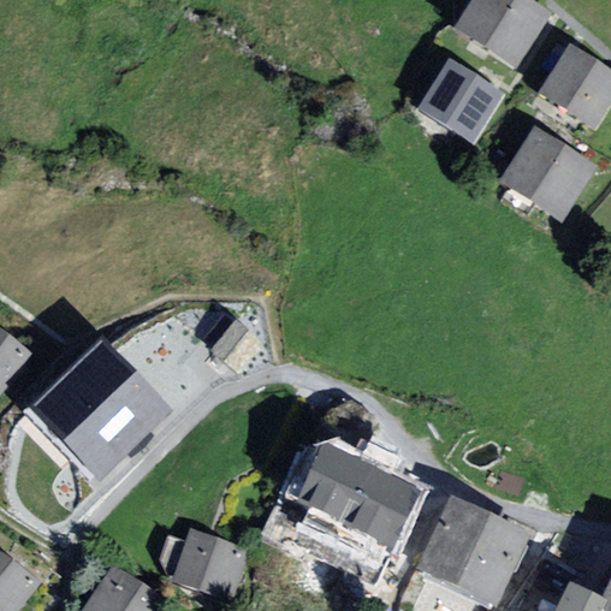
[(550,13),(525,0),(481,0),(463,34),(520,65),(550,13)]
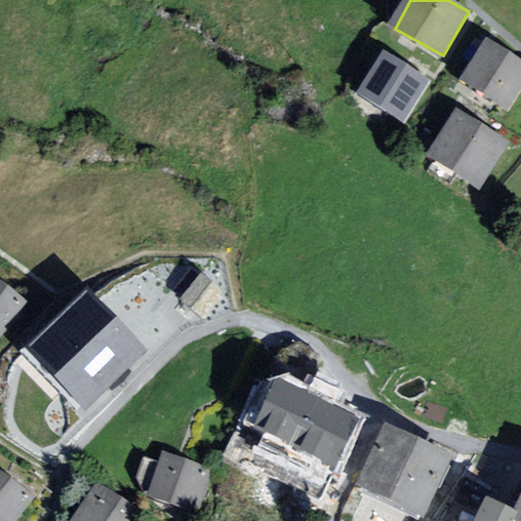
[(520,61),(482,39),(457,83),(506,111),(520,83),(520,61)]
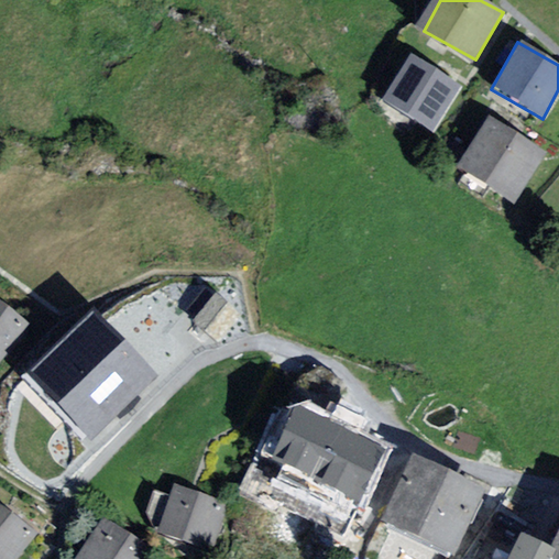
[(453,86),(402,56),(374,105),(426,133),(453,86)]
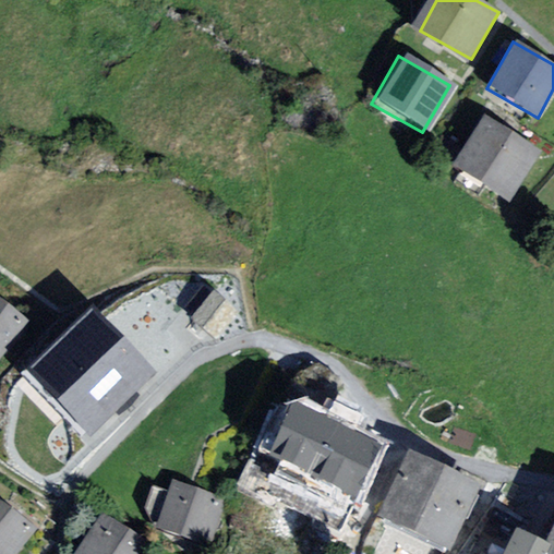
[(530,152),(479,123),(452,170),(504,199),(530,152)]
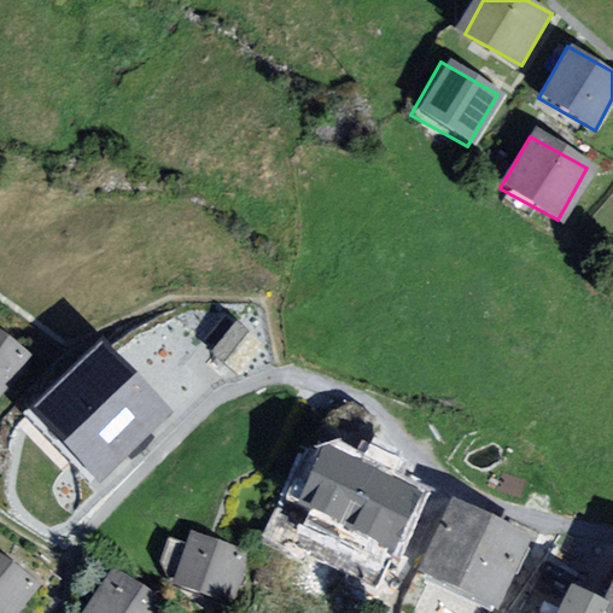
[(260,342),(231,319),(208,348),(237,371),(260,342)]
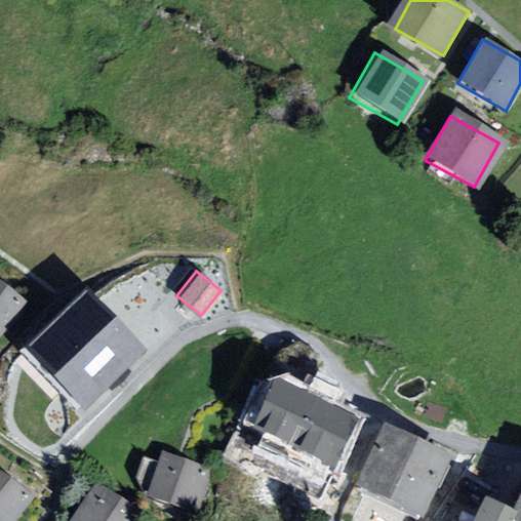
[(0,332),(26,299),(0,280),(0,332)]
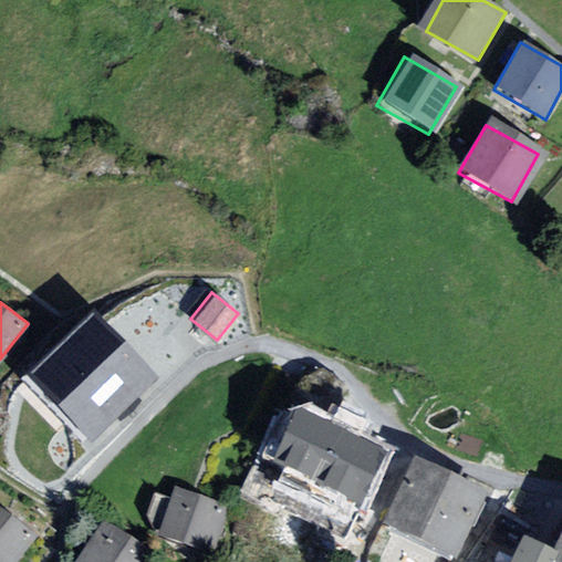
[(89,443),(160,373),(100,311),(29,375),(89,443)]
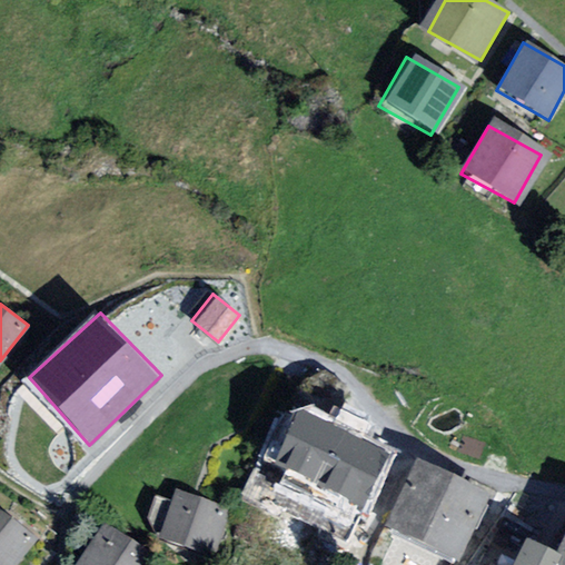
[(395,455),(303,410),(279,459),(370,504),(395,455)]
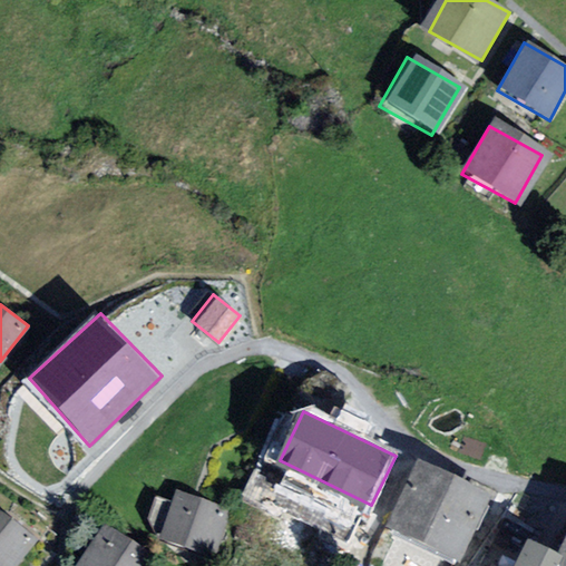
[(475,498),(412,469),(384,530),(446,558),(475,498)]
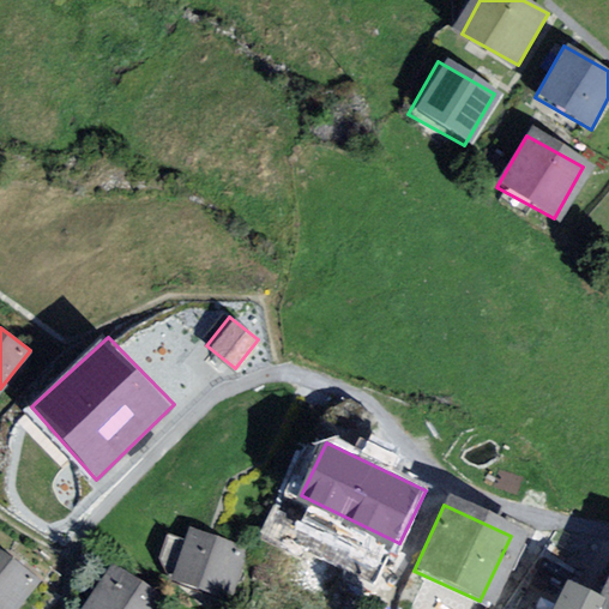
[(245,543),(200,528),(185,572),(230,588),(245,543)]
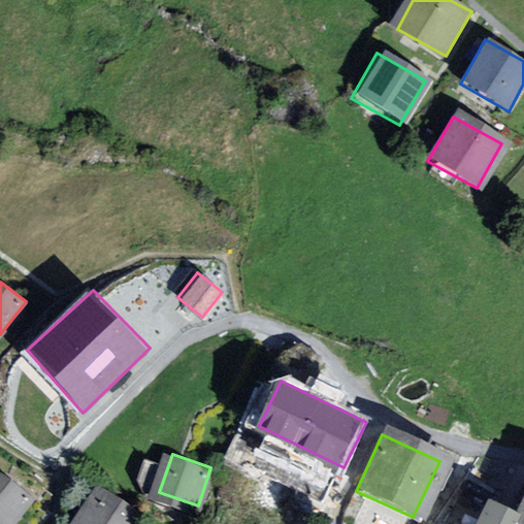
[(523,463),(506,456),(475,523),(523,523),(523,463)]
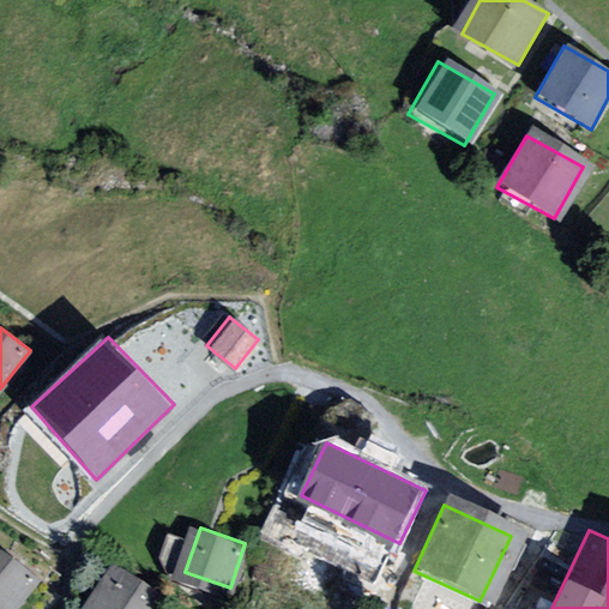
[(10,608),(37,572),(0,544),(0,608),(10,608)]
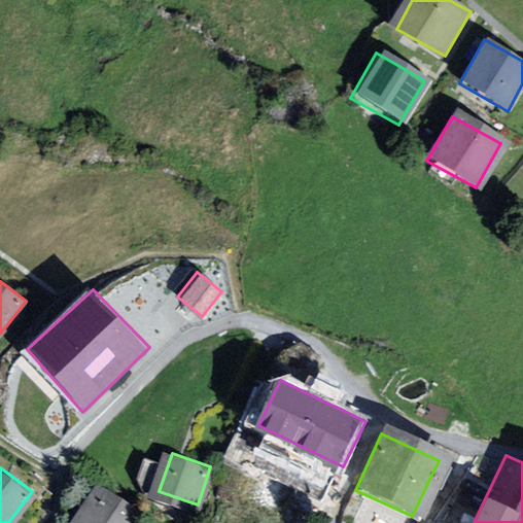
[(128,522),(136,510),(101,487),(78,521),(80,522),(128,522)]
